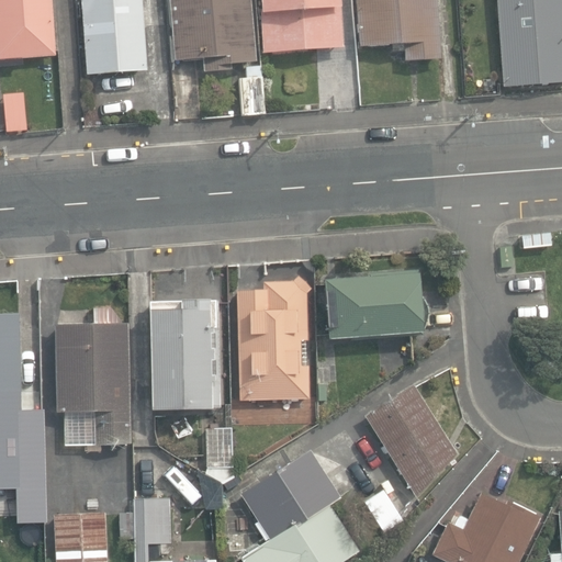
[(0,0),(0,66),(23,65),(23,58),(57,56),(53,0),(0,0)]
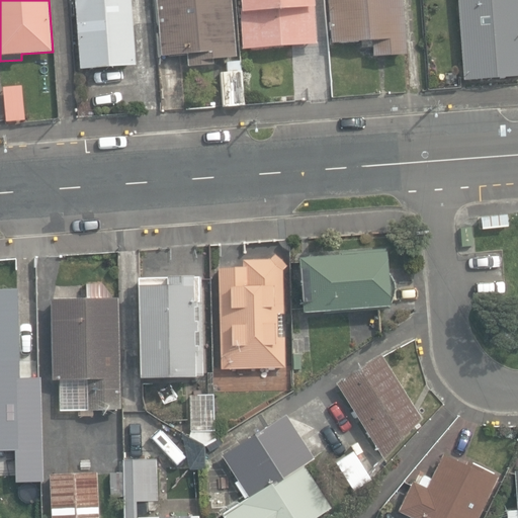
[(73,0),(79,69),(135,65),(130,0),(73,0)]
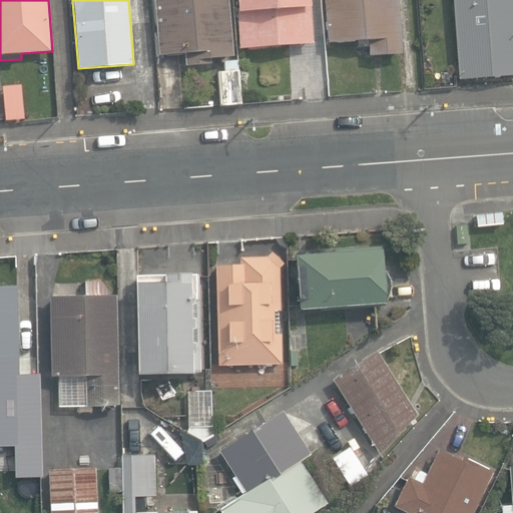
[(185,54),(186,66),(213,64),(212,57),(234,55),(229,0),(155,0),(159,56),(185,54)]
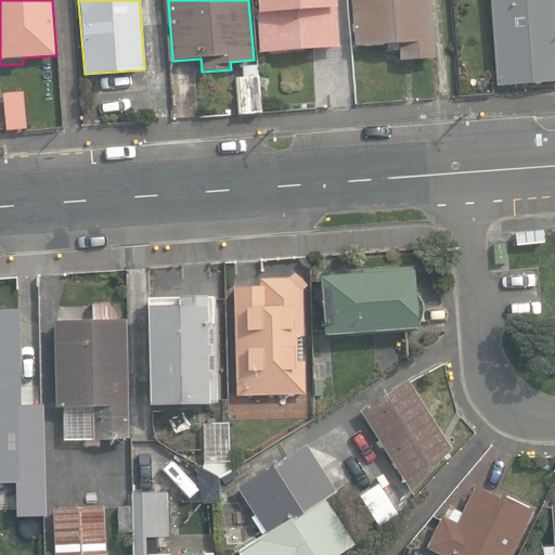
[(257,10),(259,51),(338,47),(335,0),(258,0),(259,10),(257,10)]
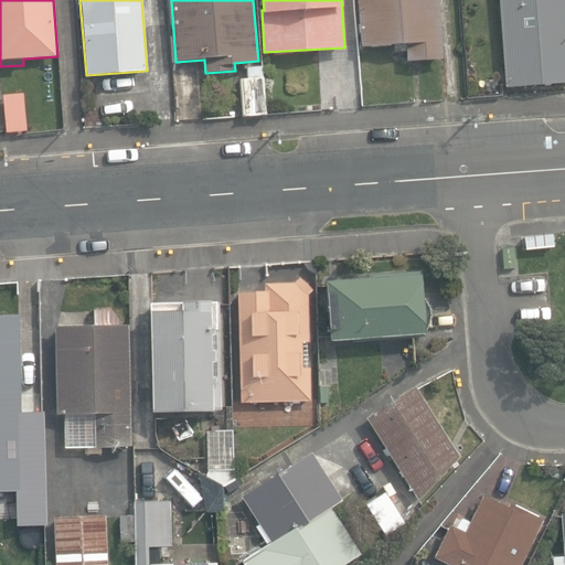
[(406,46),(407,62),(444,59),(439,0),(358,0),(361,50),(406,46)]
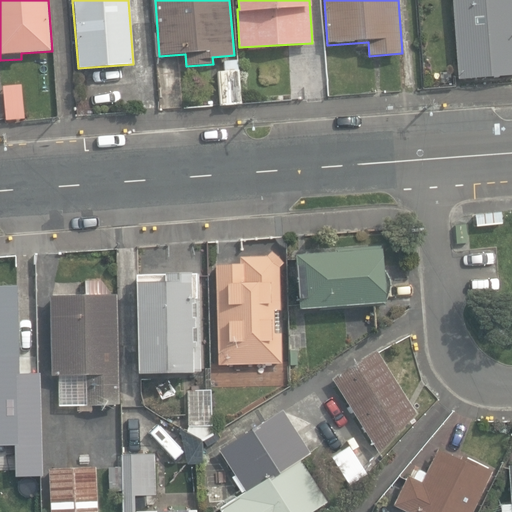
[(511,0),(452,0),(458,79),(511,74),(511,0)]
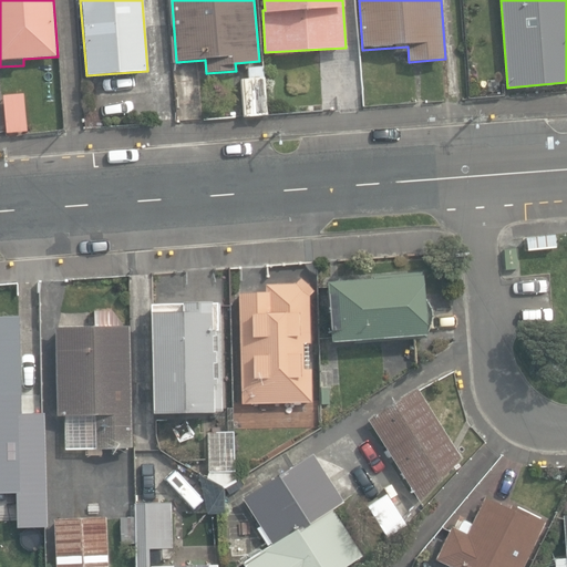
[(245,117),(267,115),(263,66),(248,69),(248,80),(241,80),(245,117)]
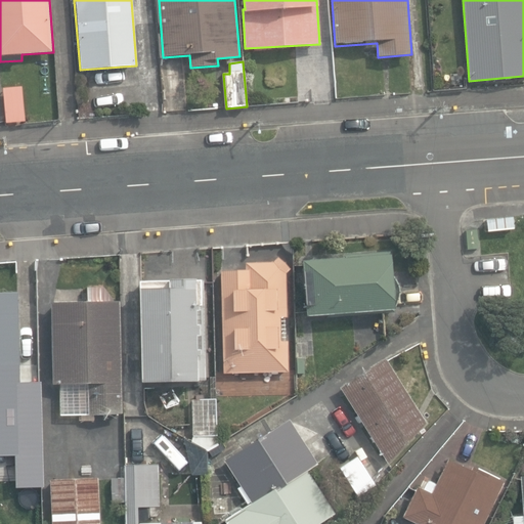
[(3,88),(6,124),(26,122),(23,87),(3,88)]
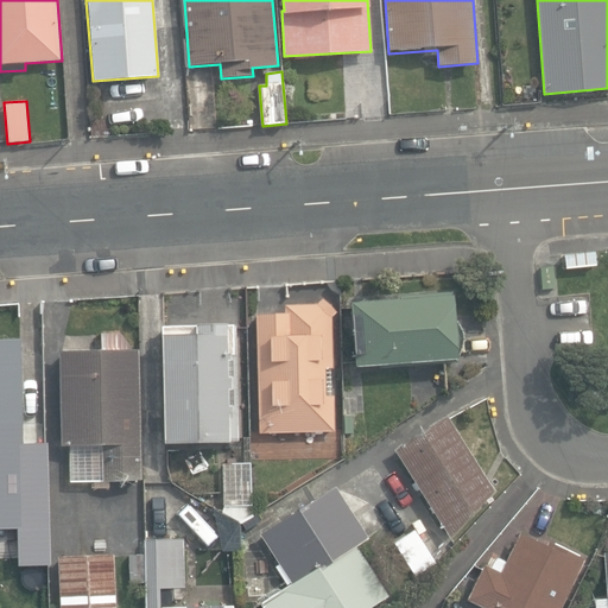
[(565,268),(595,266),(594,253),(564,255),(565,268)]
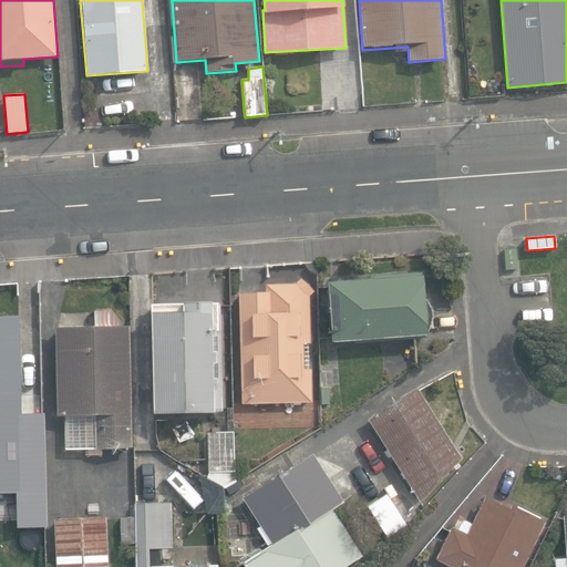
[(504,249),(506,271),(516,270),(514,248),(504,249)]
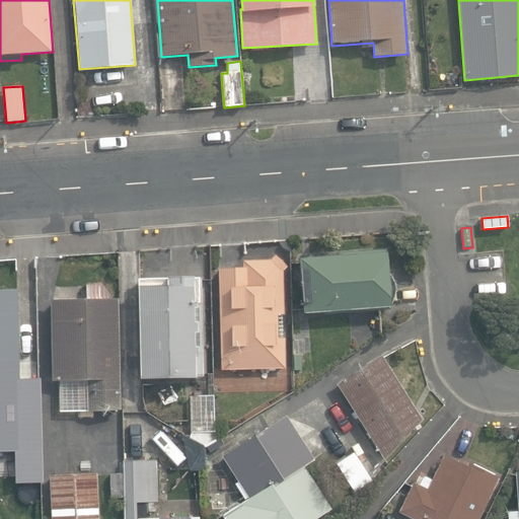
[(297,258),(300,313),(389,307),(385,252),(297,258)]
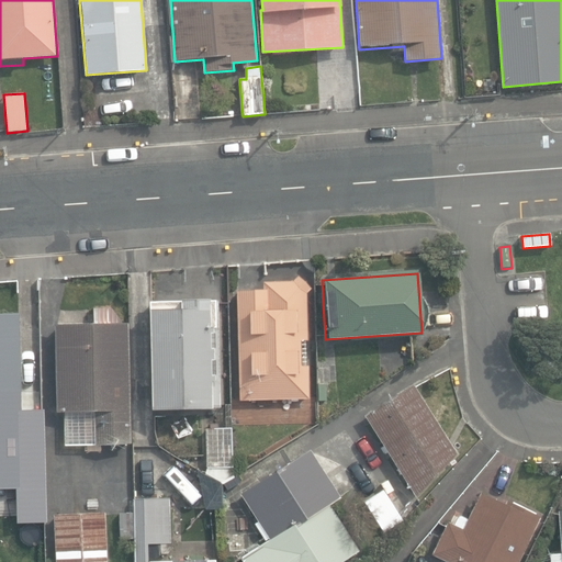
[(234,290),(238,401),(308,400),(305,294),(311,289),(299,277),(293,282),(263,283),(263,290),(234,290)]
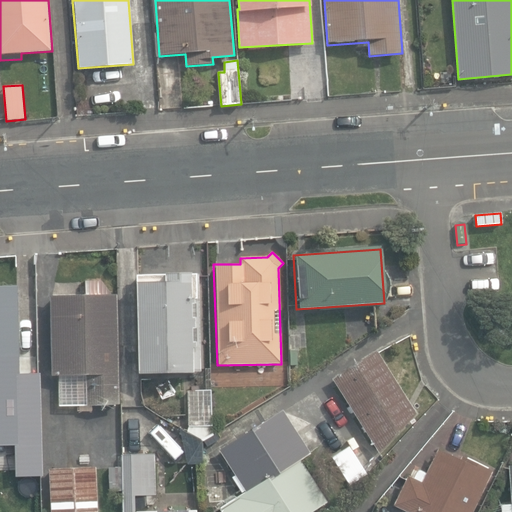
[(138,372),(138,373),(200,372),(198,273),(137,274),(138,372)]
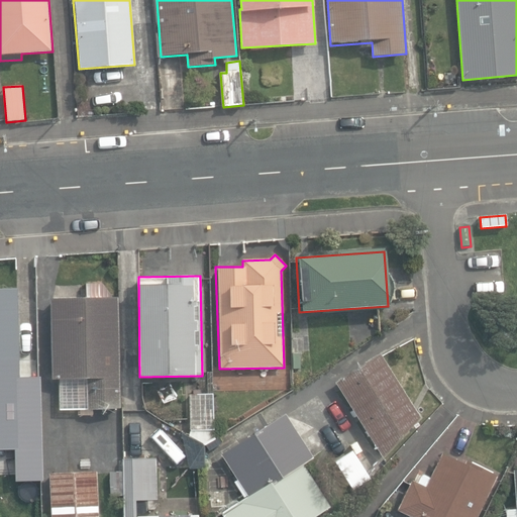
[(59,381),(60,409),(121,408),(118,298),(110,298),(109,286),(86,286),(87,300),(52,300),(54,381),(59,381)]
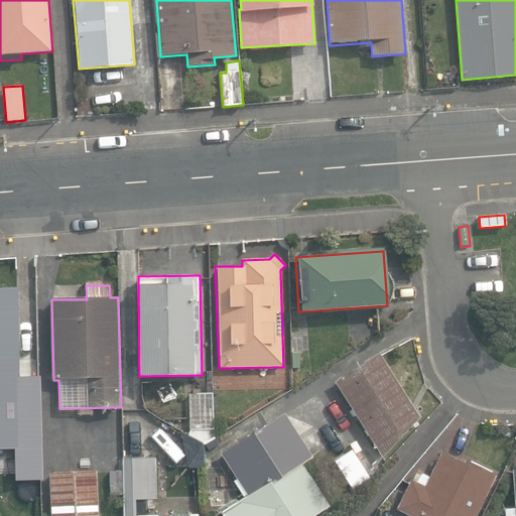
[(0,288),(0,409),(2,409),(2,406),(16,406),(16,391),(20,391),(18,288),(0,288)]
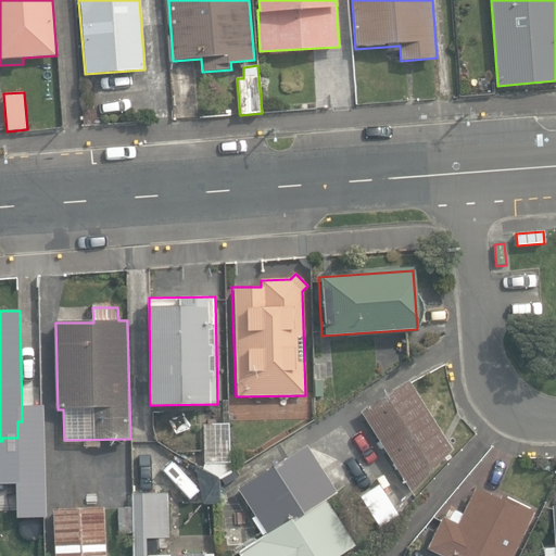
[(383,447),(411,492),(451,449),(411,383),(408,381),(361,411),(379,441),(376,443),(380,450),(383,447)]
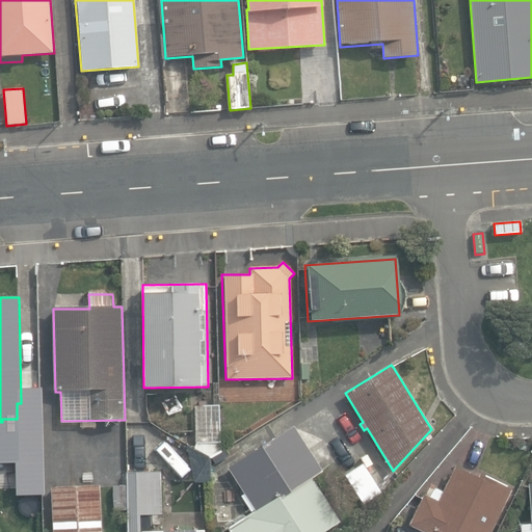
[(195,451),(208,457),(220,452),(219,403),(194,405),(195,451)]
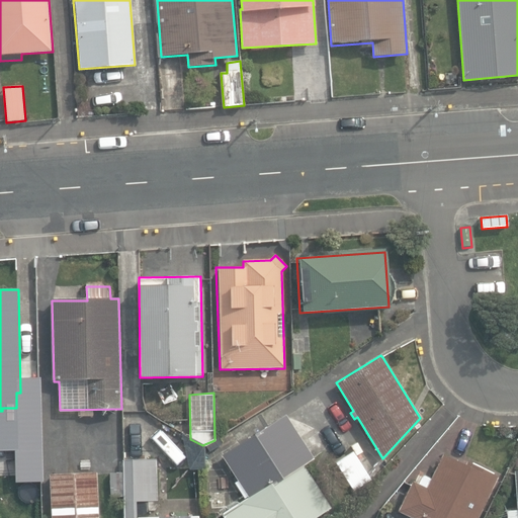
[(216,517),(316,517),(331,509),(304,465),(313,459),(284,415),(221,455),(248,498),(216,517)]
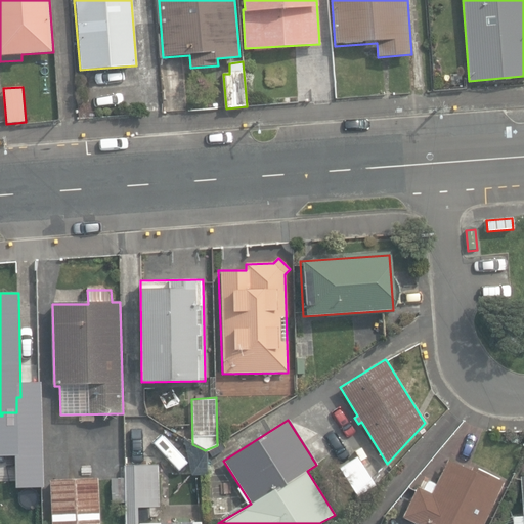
[(6,447),(7,503),(39,501),(37,446),(6,447)]
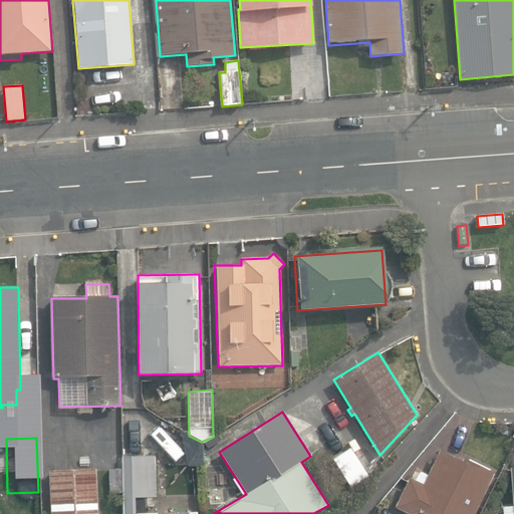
[(333,458),(350,486),(368,476),(353,451),(359,447),(354,439),(348,443),(350,447),(333,458)]
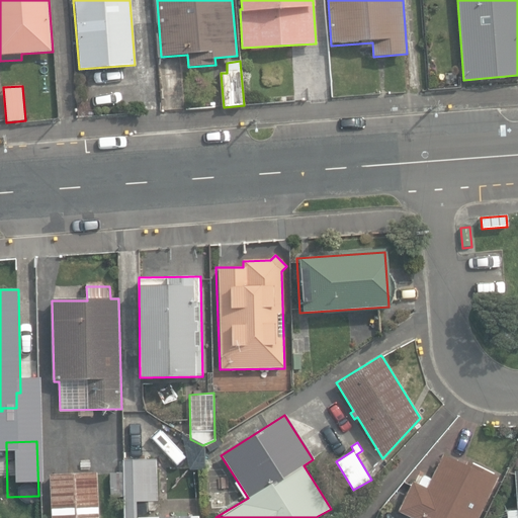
[(475,517),(496,476),(467,461),(465,465),(442,454),(431,478),(423,475),(418,484),(412,481),(398,511),(412,517),(475,517)]
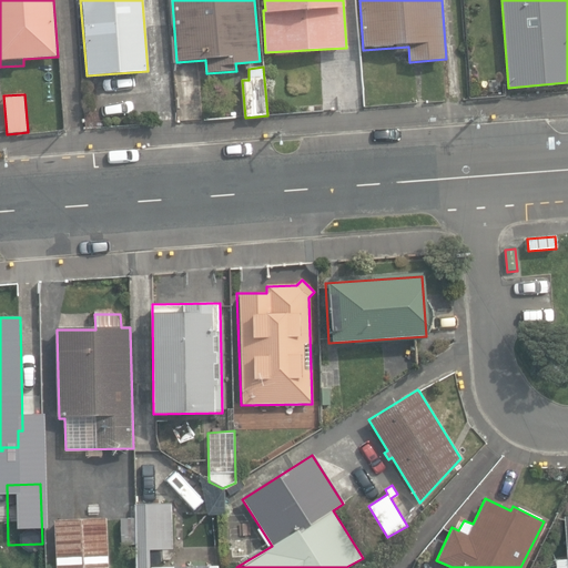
[(215,567),(215,566),(151,567),(150,549),(172,549),(171,504),(134,505),(135,567),(215,567)]
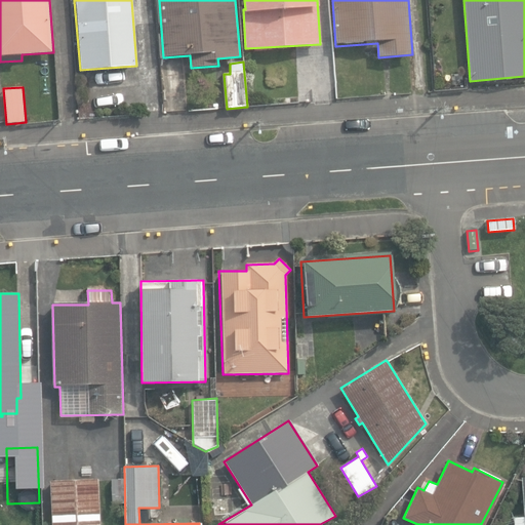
[(524,524),(524,478),(518,479),(521,514),(511,515),(512,524),(524,524)]
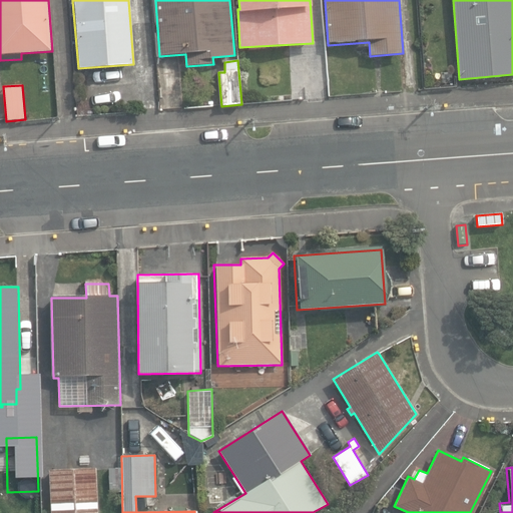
[(49,472),(51,512),(94,512),(99,512),(96,469),(49,472)]
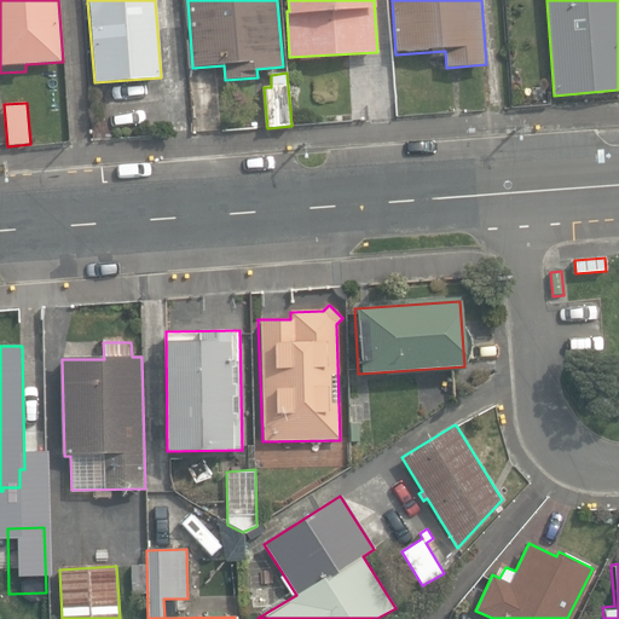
[(254,590),(255,603),(270,603),(270,590),(254,590)]
